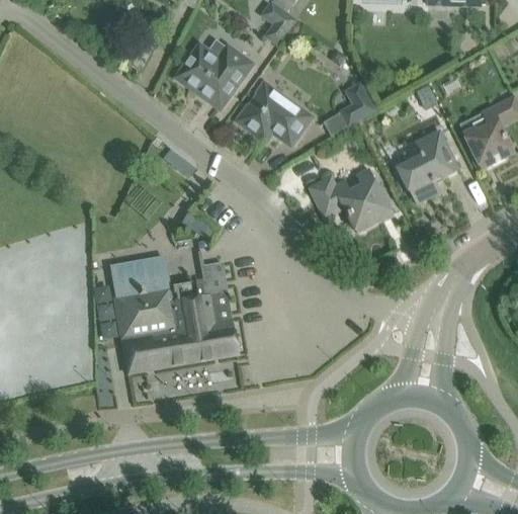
[(296,19),(271,1),(263,14),(275,22),(266,35),(278,45),(296,19)]
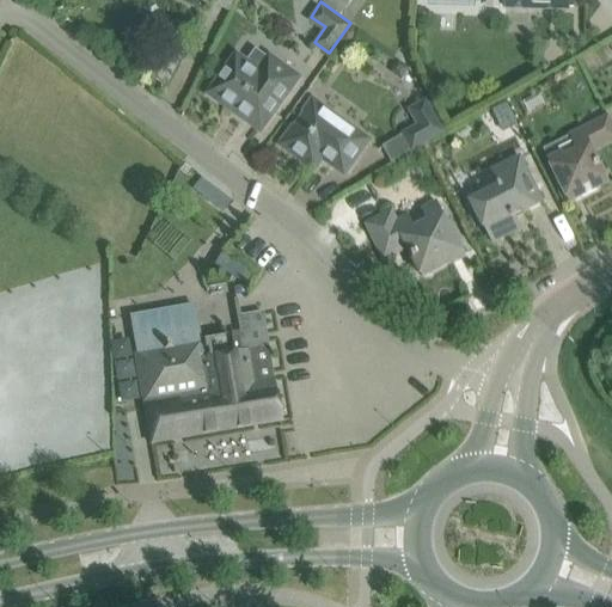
[(210,90),(259,126),(297,74),(270,55),(269,56),(256,47),(246,60),(237,54),(210,90)]
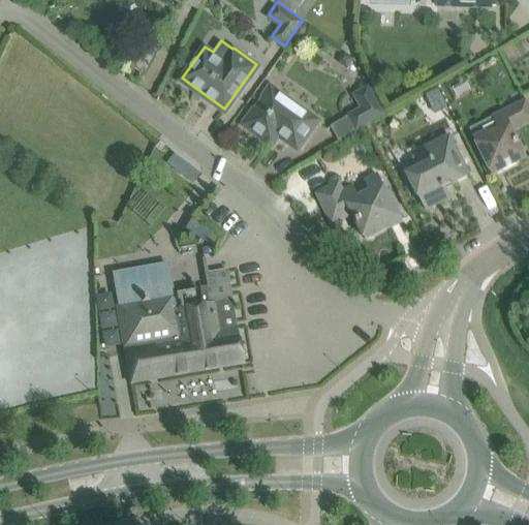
[(346,113),(356,128),(384,112),(368,82),(351,91),(360,104),(346,113)]
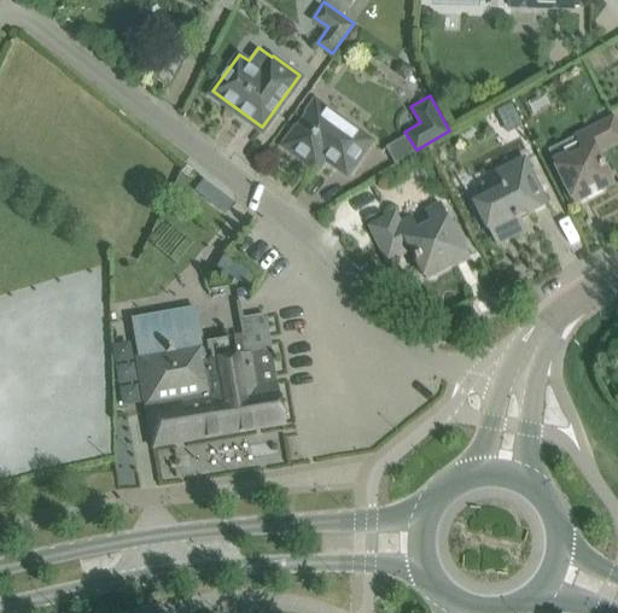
[(285,142),(318,165),(325,155),(348,170),(371,139),(316,100),(285,142)]
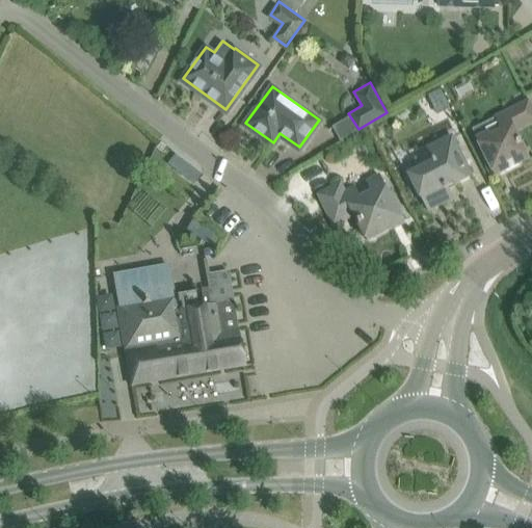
[(496,115),(500,124),(476,136),(486,155),(496,174),(522,160),(515,146),(523,142),(515,129),(531,120),(531,105),(528,98),(510,107),(496,115)]
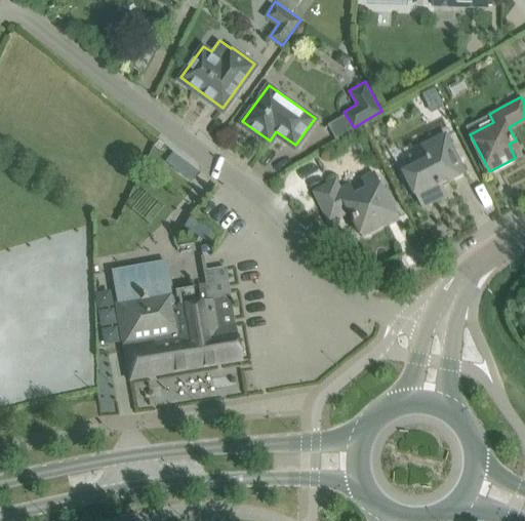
[(429,158),(404,170),(421,205),(447,192),(442,184),(466,171),(456,153),(446,131),(421,144),(429,158)]
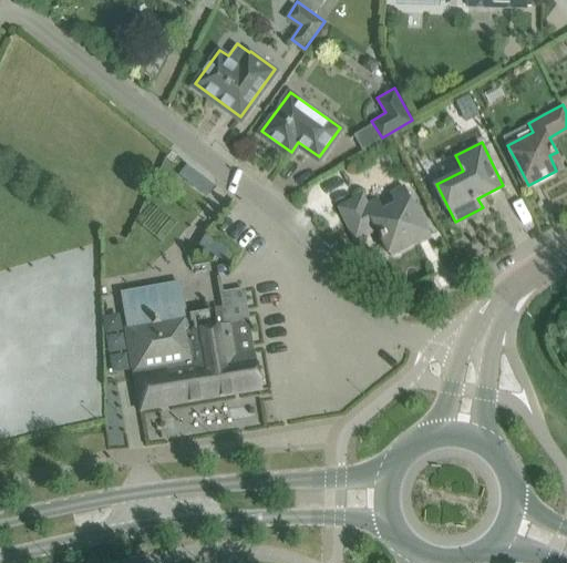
[(395,202),(383,207),(378,195),(366,201),(362,194),(340,205),(356,236),(378,226),(383,237),(392,234),(400,249),(430,234),(404,184),(390,192),(395,202)]
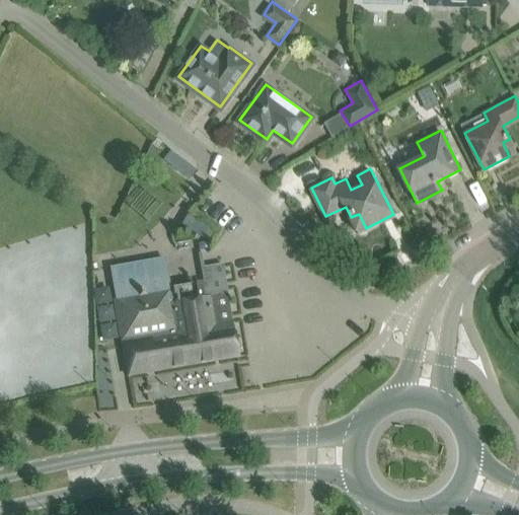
[(209,226),(188,213),(181,223),(203,236),(209,226)]
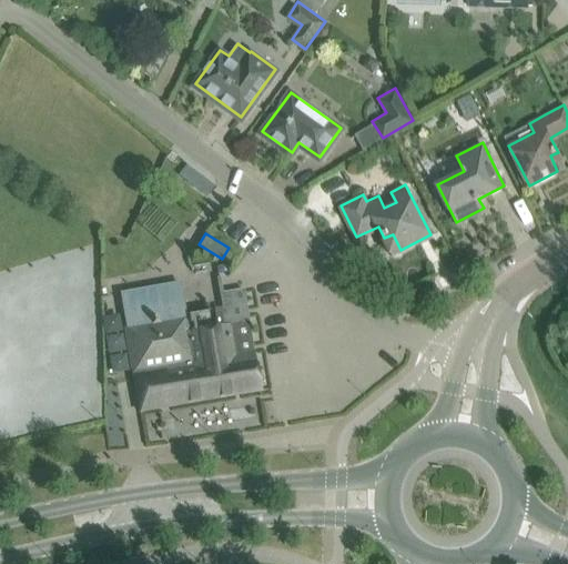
[(217,277),(223,303),(214,304),(208,306),(208,310),(184,314),(180,279),(121,291),(127,324),(125,324),(140,408),(260,386),(253,348),(252,348),(242,284),(223,289),(220,277),(217,277)]
